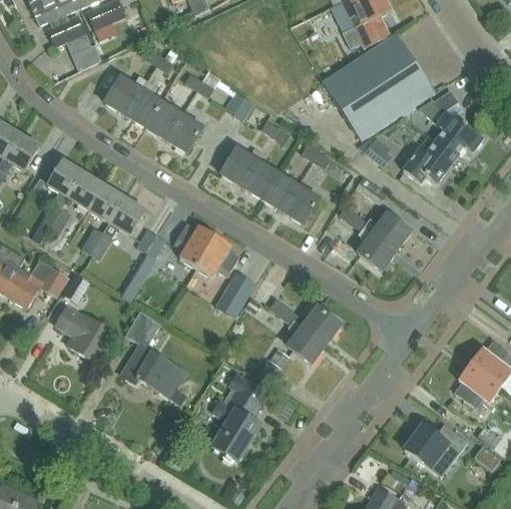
[(67,18),(65,14),(80,8),(76,0),(27,0),(38,26),(49,21),(51,26),(46,28),(54,47),(66,42),(78,71),(101,60),(94,44),(90,45),(77,14),(67,18)]
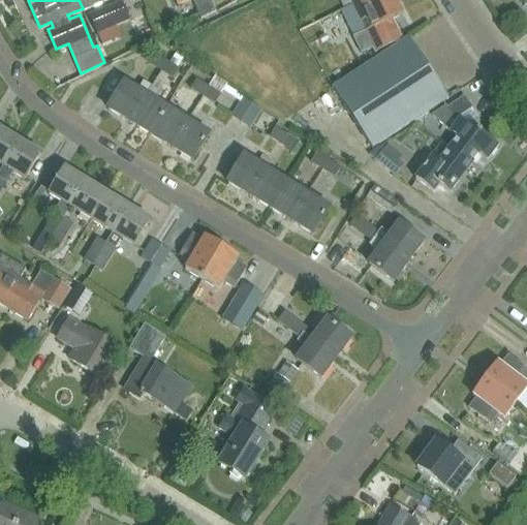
[(79,0),(83,8),(102,0),(79,0)]
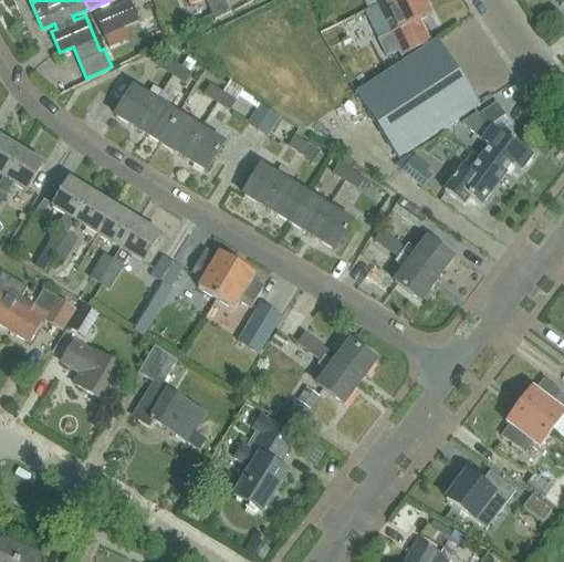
[(104,34),(138,19),(131,0),(122,0),(94,12),(104,34)]
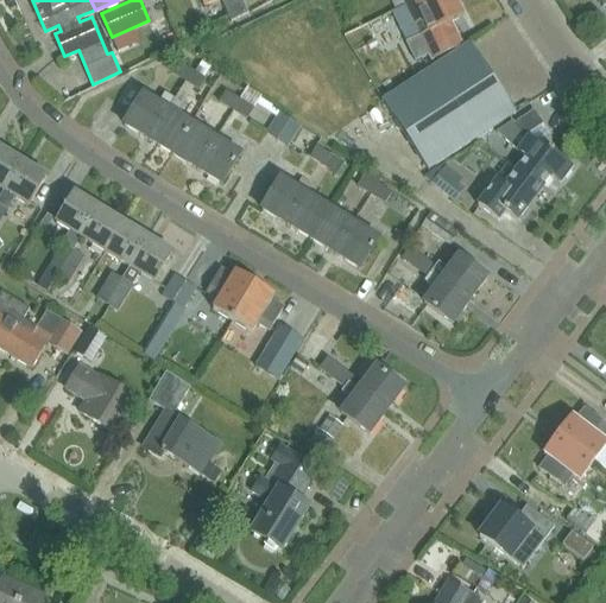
[(409,39),(417,57),(428,52),(431,58),(455,46),(453,40),(462,36),(454,19),(466,13),(459,0),(405,0),(422,33),(409,39)]
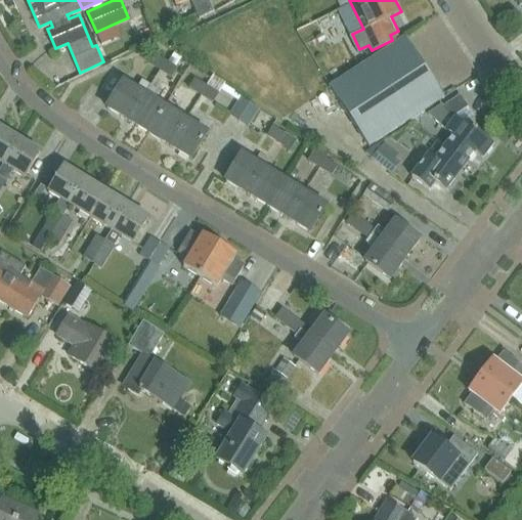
[(371,144),(445,95),(406,35),(331,84),(371,144)]
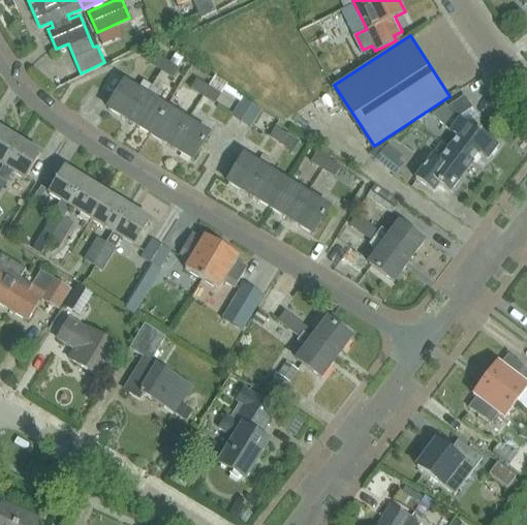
[(162,68),(168,59),(156,52),(151,61),(162,68)]
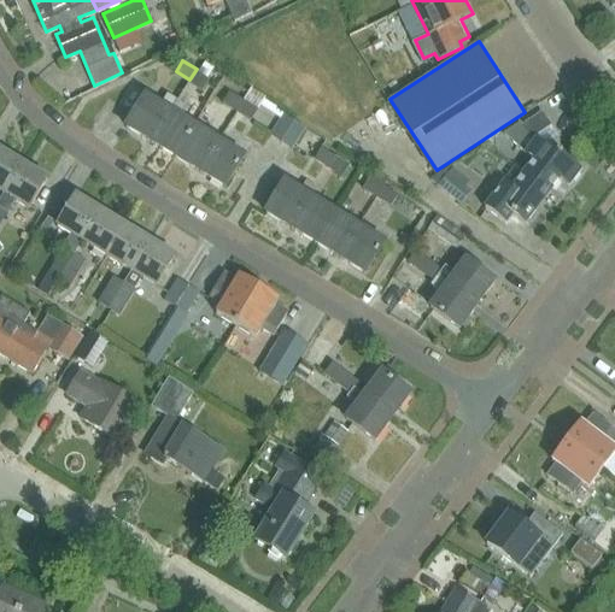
[(197,69),(188,82),(201,89),(209,76),(197,69)]
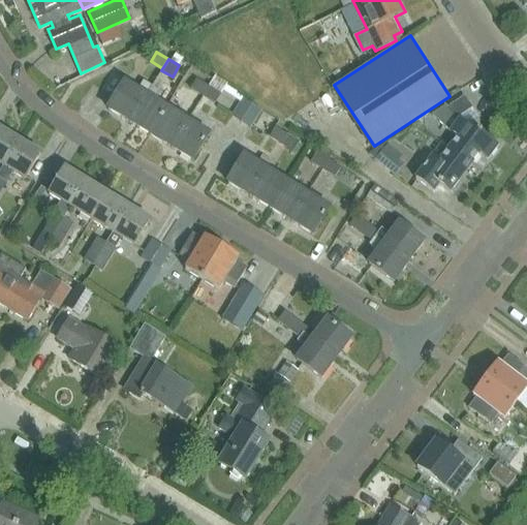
[(192,87),(204,94),(210,84),(198,76),(192,87)]
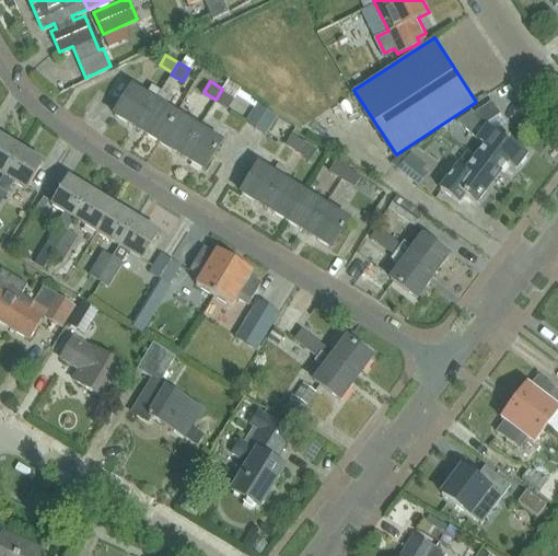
[(155,99),(154,99),(161,88),(151,82),(146,92),(134,85),(116,113),(139,127),(155,99)]
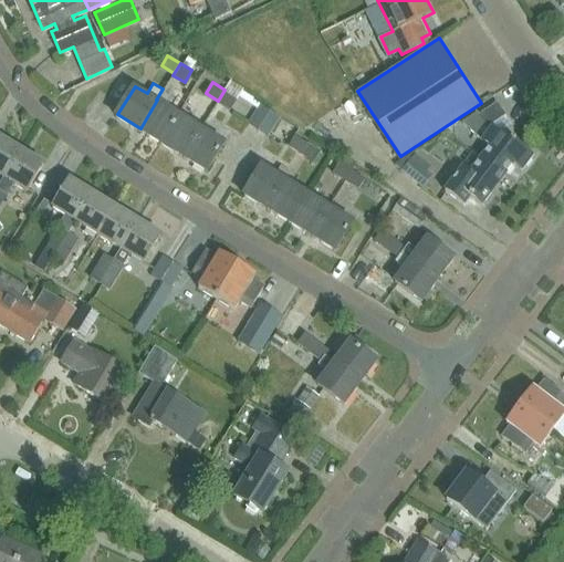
[(163,142),(179,114),(168,106),(175,96),(164,90),(157,100),(141,128),(163,142)]
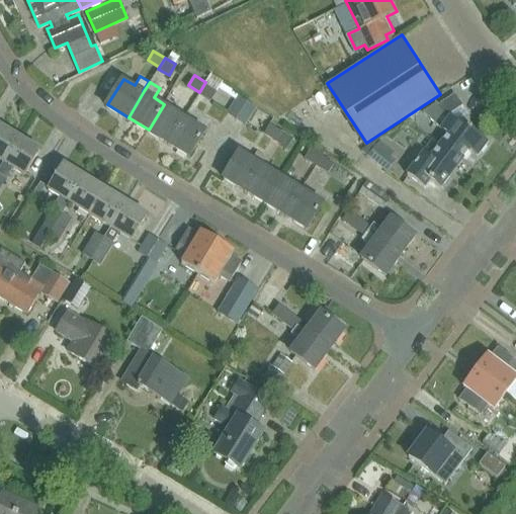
[(205,82),(199,92),(211,99),(218,89),(205,82)]
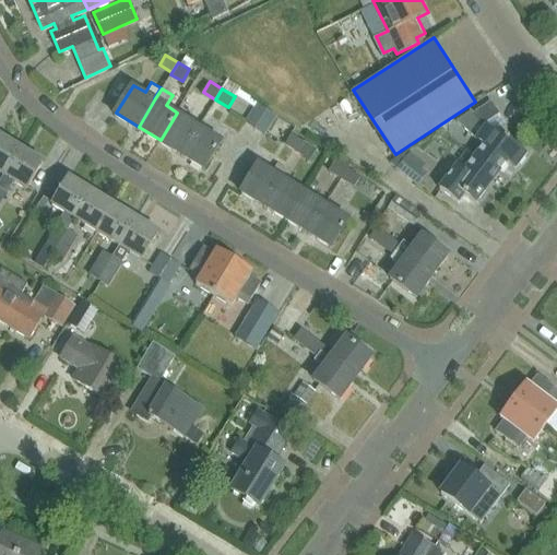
[(477,153),(500,170),(509,158),(516,164),(528,150),(497,127),(496,128),(495,130),(486,124),(485,122),(501,111),(493,98),(474,110),(473,108),(458,118),(485,142),(482,148),(477,153)]
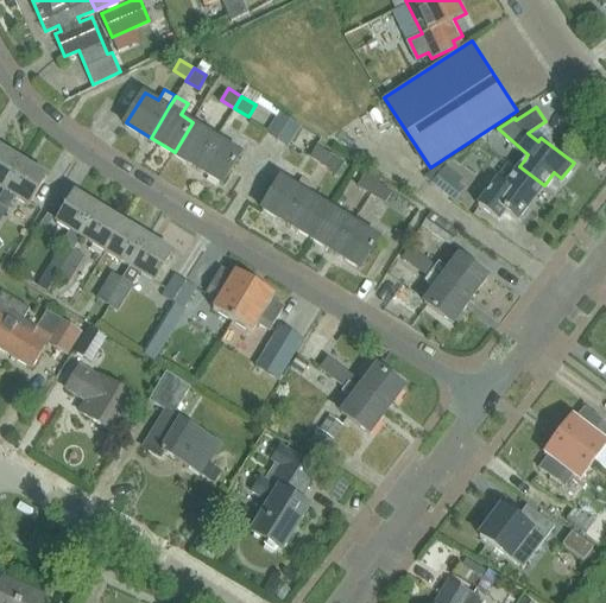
[(292,116),(282,109),(269,129),(279,137),(292,116)]
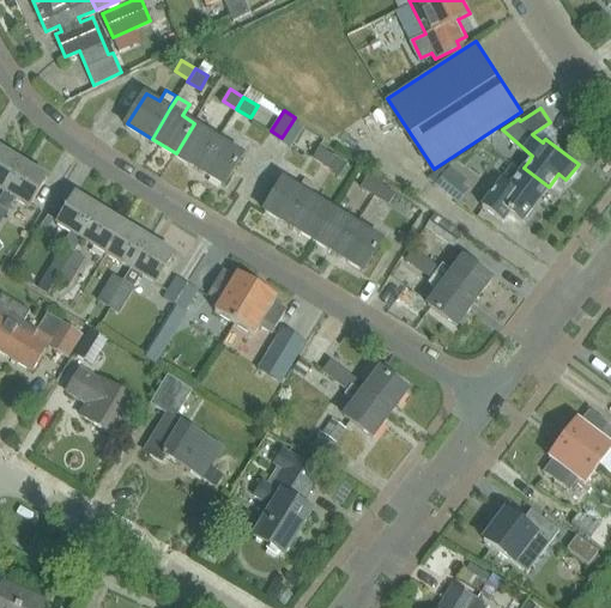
[(306,125),(295,117),(282,138),(292,145),(306,125)]
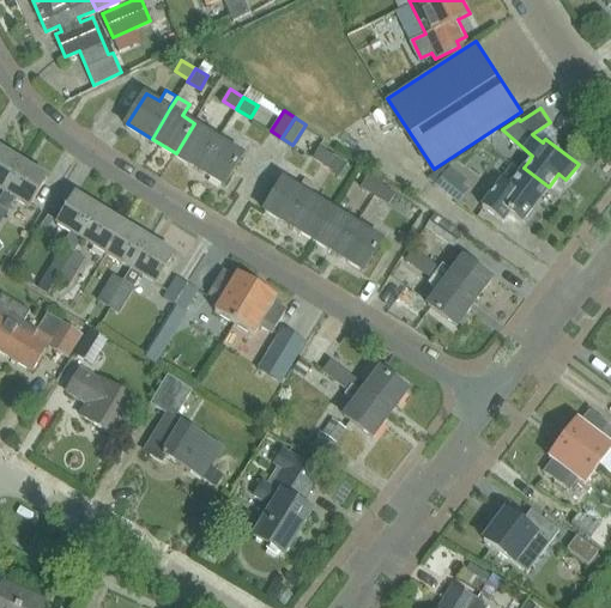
[(544,140),(545,139),(556,132),(550,122),(532,134),(533,135),(543,143),(544,140)]
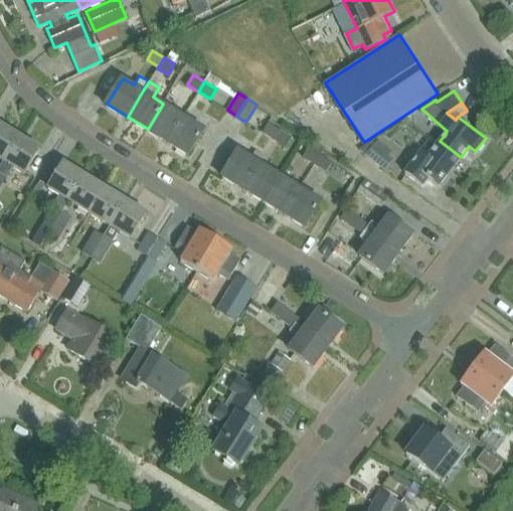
[(148,129),(168,141),(184,116),(175,110),(163,104),(148,129)]
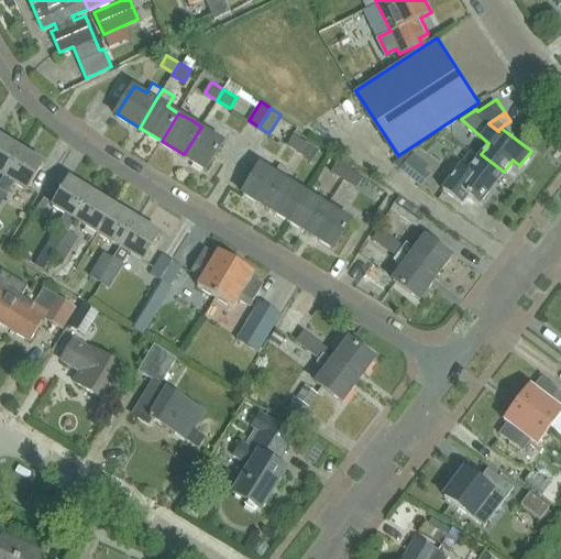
[(209,132),(201,127),(184,154),(207,168),(223,141),(209,132)]
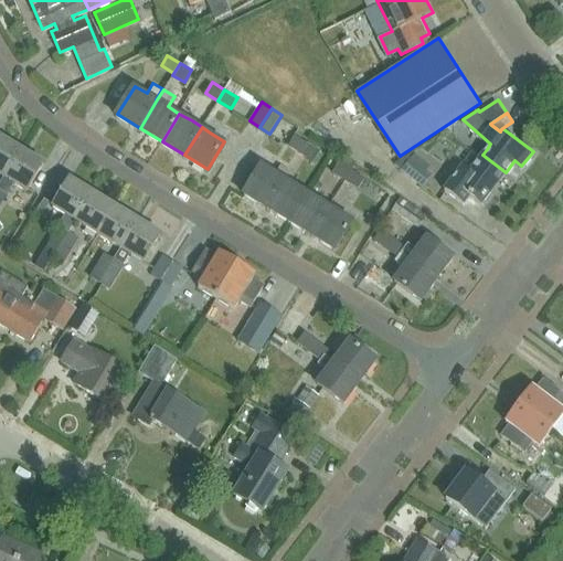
[(287,144),(301,152),(308,140),(295,131),(287,144)]
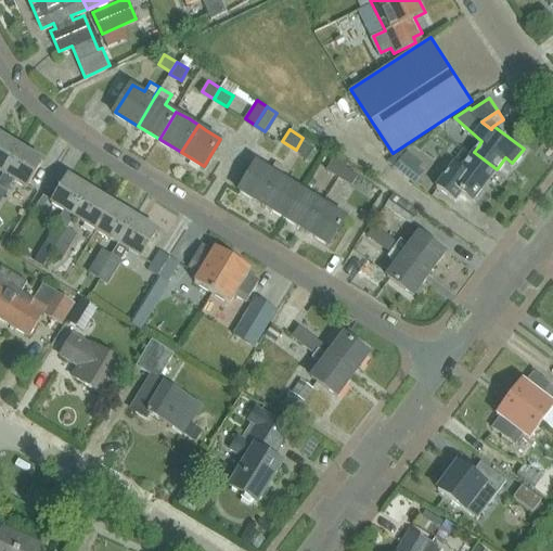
[(0,168),(5,173),(22,144),(0,130),(0,168)]
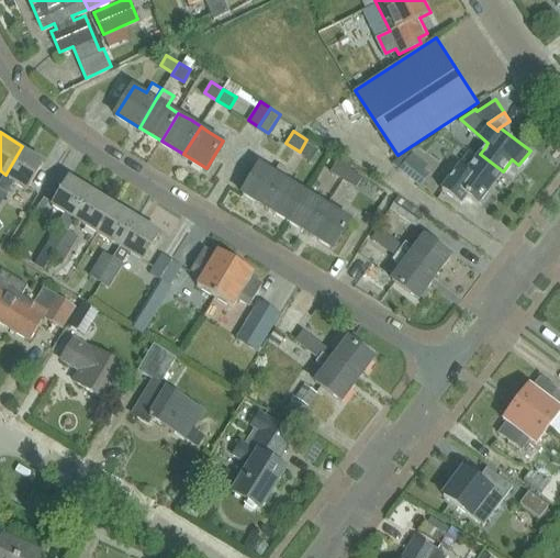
[(306,140),(300,152),(312,159),(318,147),(306,140)]
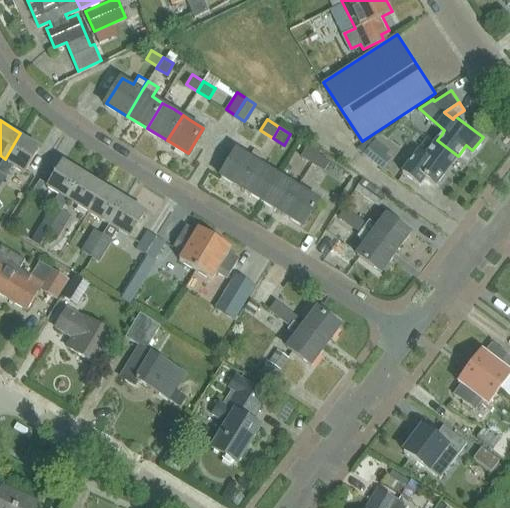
[(41,146),(20,133),(5,159),(0,166),(0,170),(6,174),(13,163),(25,171),(41,146)]
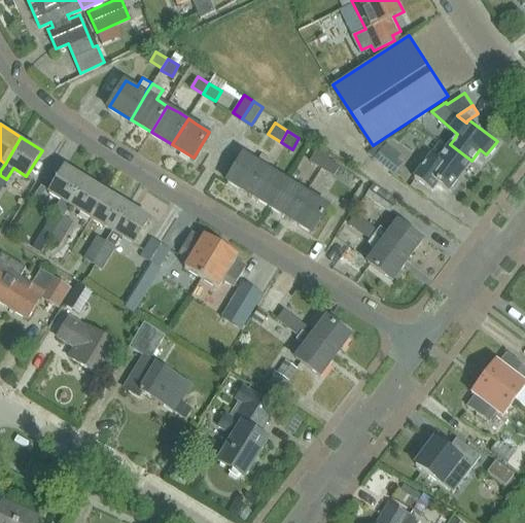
[(471,161),(450,144),(443,139),(416,175),(433,188),(439,181),(450,188),(471,161)]
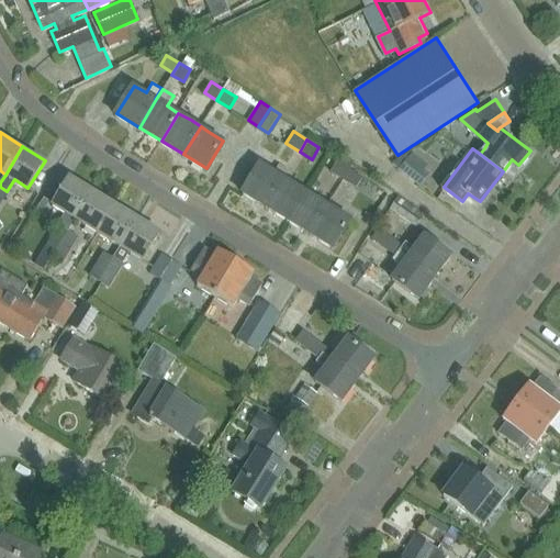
[(428,162),(413,149),(399,168),(418,185),(429,171),(424,167),(428,162)]
